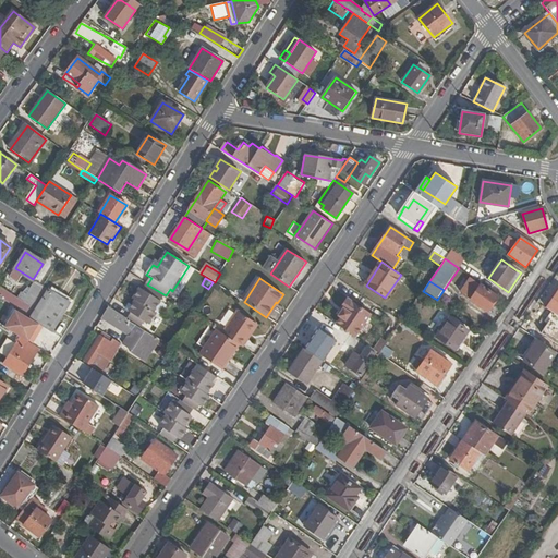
[(22,292),(17,299),(31,306),(43,288),(33,282),(26,294),(22,292)]
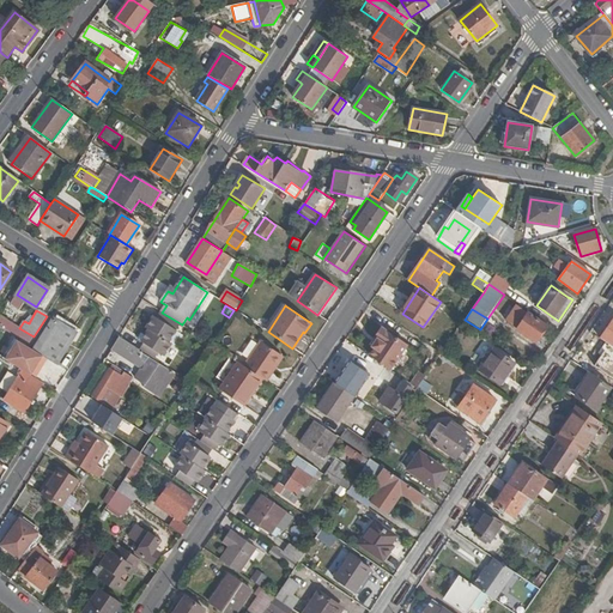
[(535,343),(547,325),(528,311),(517,329),(535,343)]
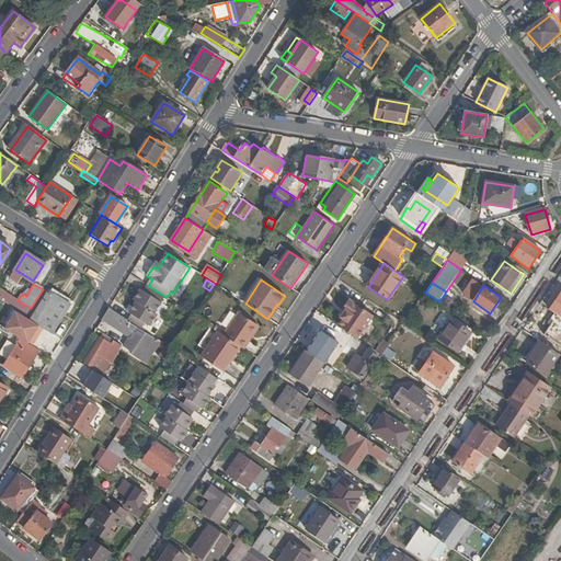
[(132,315),(128,320),(148,332),(158,316),(156,313),(167,297),(148,286),(145,292),(141,288),(134,299),(137,301),(130,312),(132,315)]
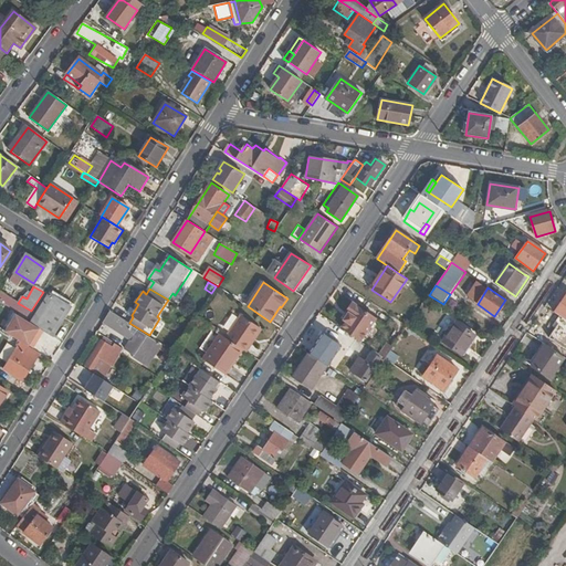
[(67,304),(70,302),(51,290),(29,325),(49,336),(66,307),(67,304)]
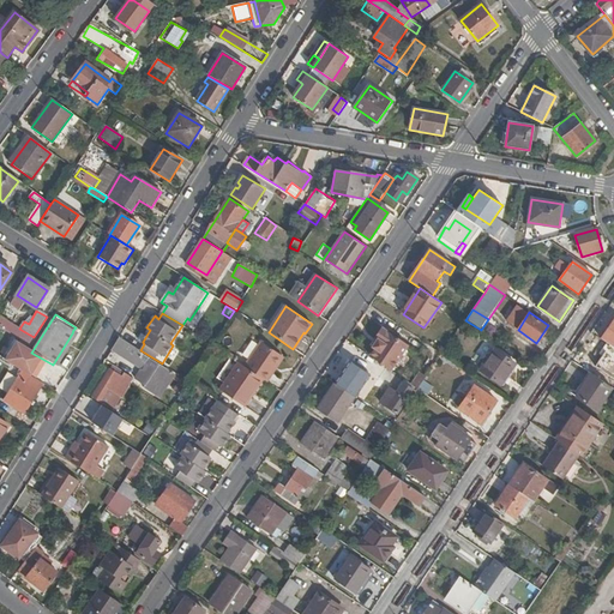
[(0,327),(14,337),(19,329),(0,315),(0,327)]
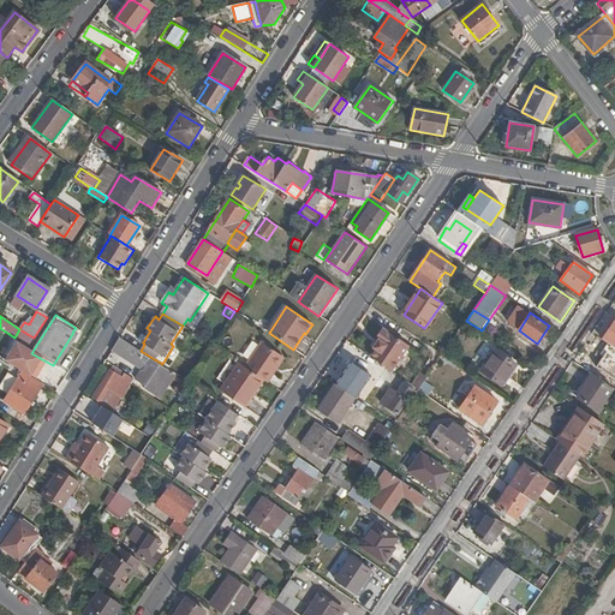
[(382,329),(375,340),(377,341),(380,342),(375,350),(370,357),(390,371),(408,347),(382,329)]
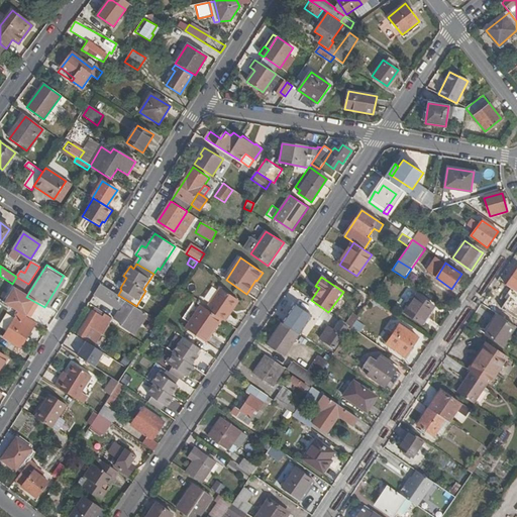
[(62,278),(61,281),(44,307),(47,309),(66,280),(62,278)]
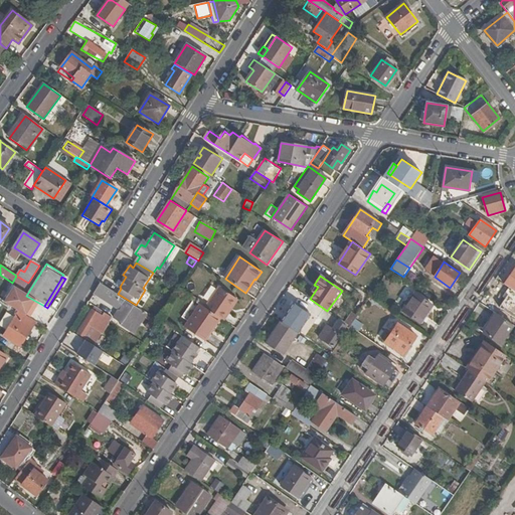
[(245,293),(246,293),(255,280),(254,279),(245,293)]
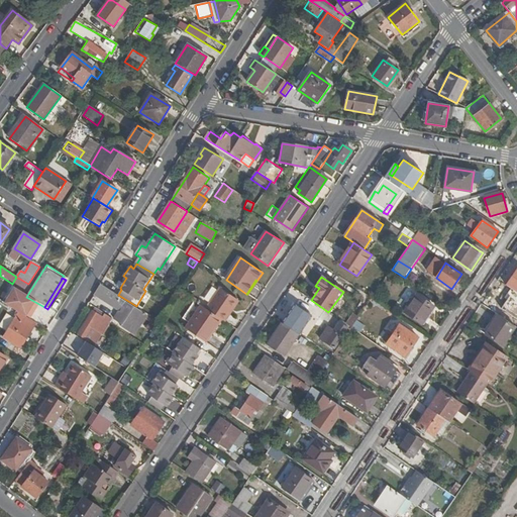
[(429,283),(423,291),(432,297),(438,289),(429,283)]
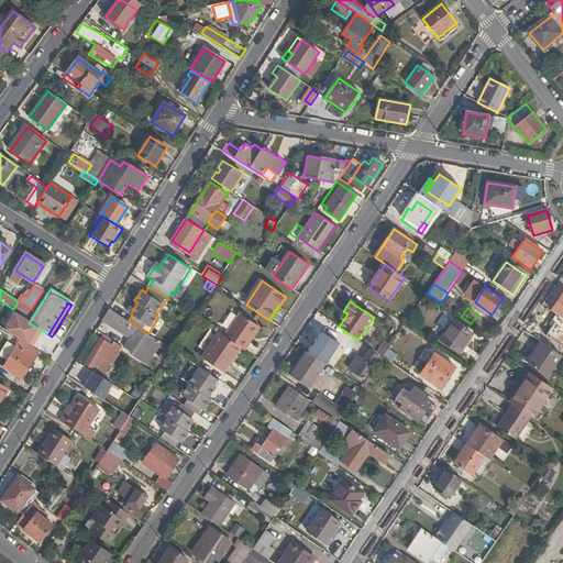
[(102,320),(114,328),(120,319),(109,311),(102,320)]
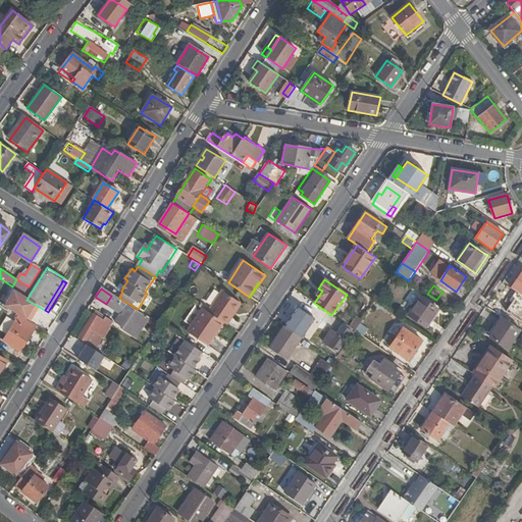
[(406,312),(419,295),(413,290),(400,307),(406,312)]
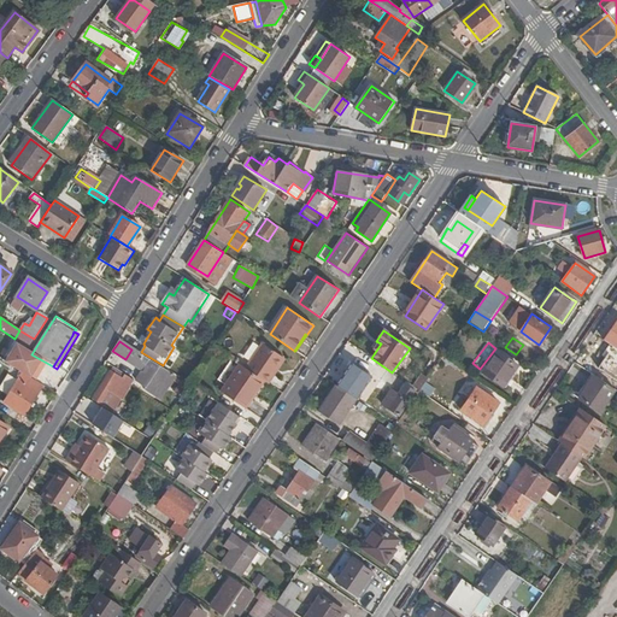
[(270,385),(275,376),(271,374),(283,357),(263,344),(246,369),(264,381),(266,382),(270,385)]
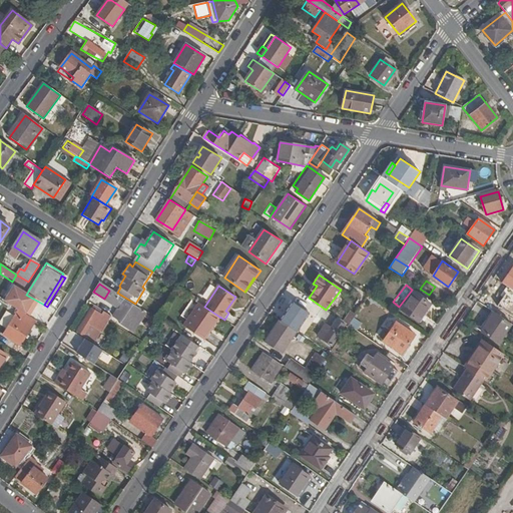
[(305,297),(289,286),(284,292),(300,303),(305,297)]
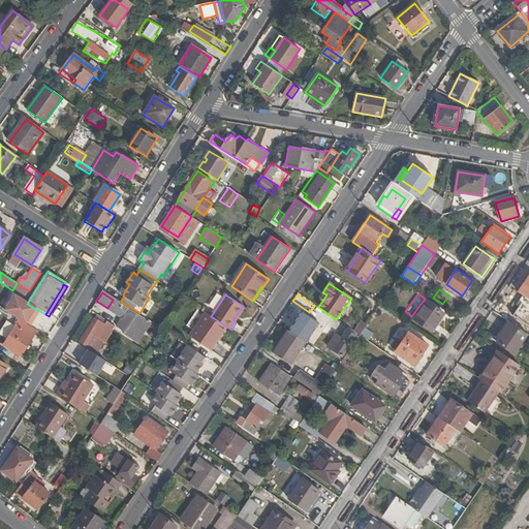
[(123,318),(118,328),(124,332),(132,337),(145,319),(113,300),(107,308),(123,318)]
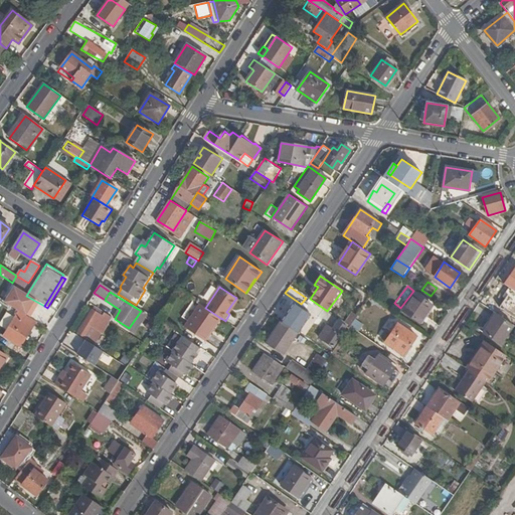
[(514,295),(511,293),(501,308),(514,318),(514,295)]
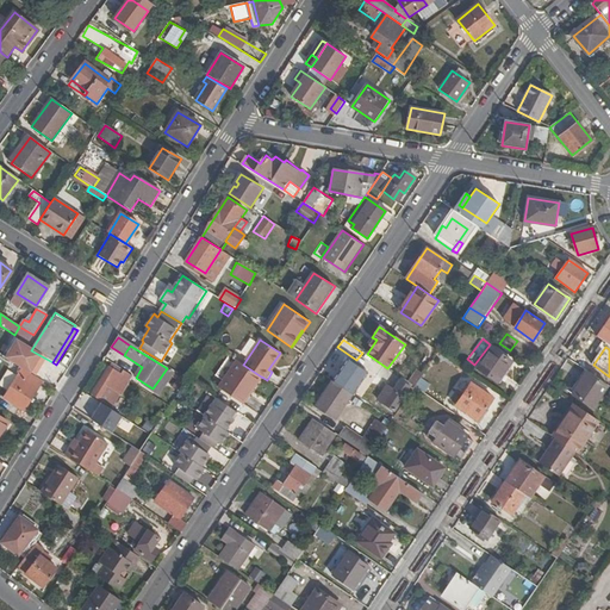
[(490,348),(477,367),(498,381),(511,362),(490,348)]
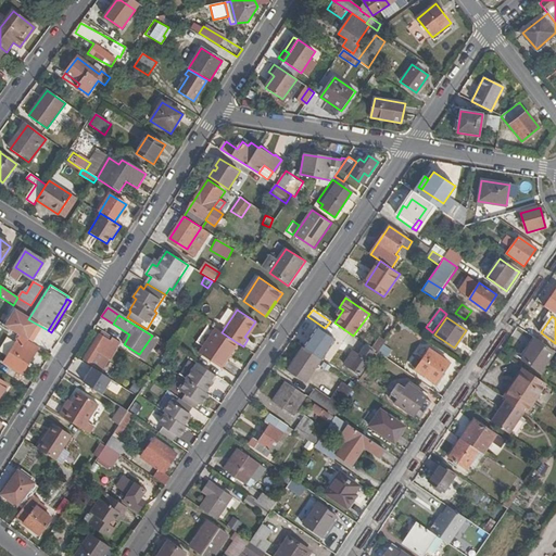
[(244,337),(248,339),(257,324),(255,321),(244,337)]
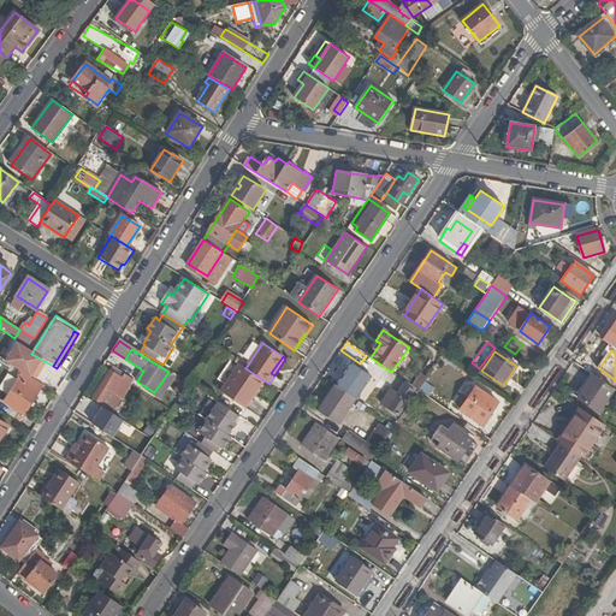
[(248,409),(254,401),(250,398),(264,380),(246,368),(241,365),(223,392),(248,409)]
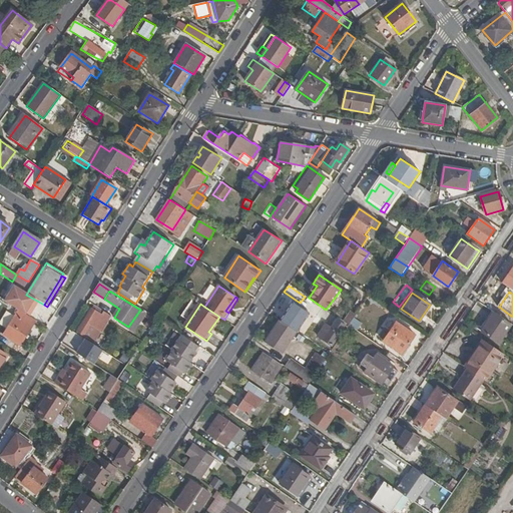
[(94,306),(91,309),(101,316),(104,312),(94,306)]
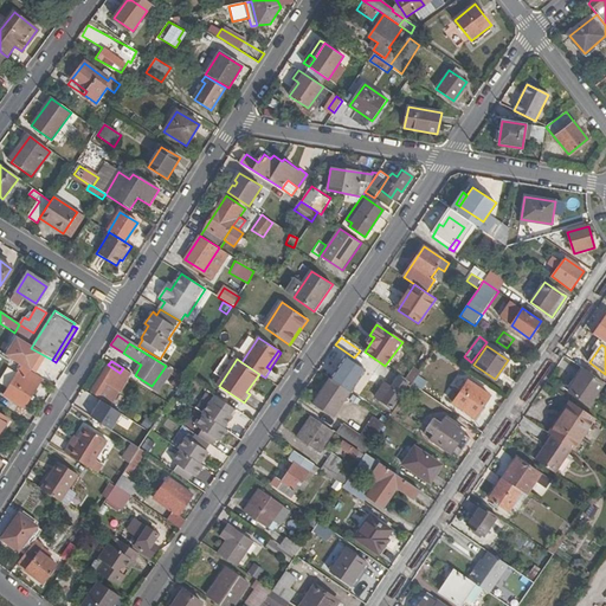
[(108,365),(88,398),(100,405),(103,399),(120,373),(108,365)]
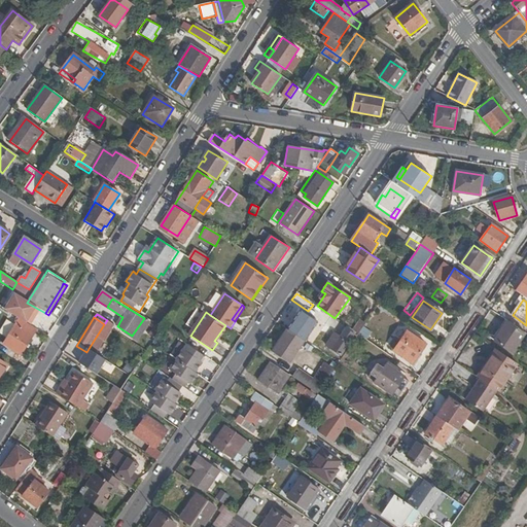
[(37,330),(18,318),(5,339),(2,344),(6,346),(21,355),(37,330)]
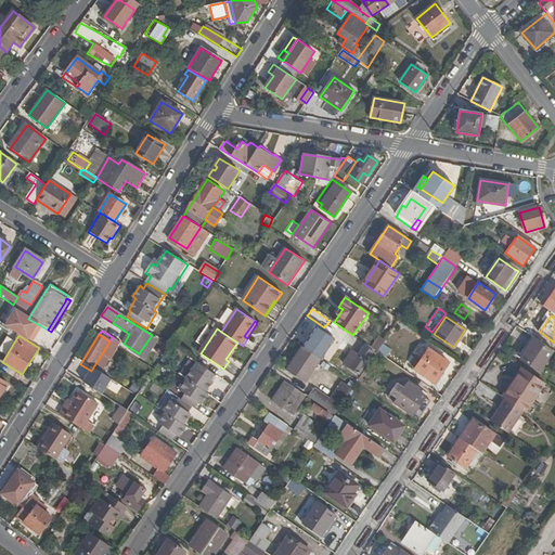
[(381,336),(372,349),(377,352),(386,340),(381,336)]
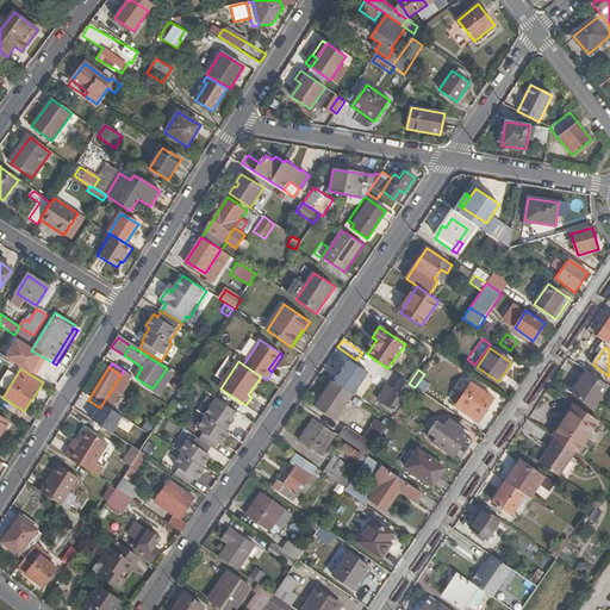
[(120,375),(104,402),(112,406),(120,393),(122,394),(130,381),(134,377),(124,371),(120,375)]
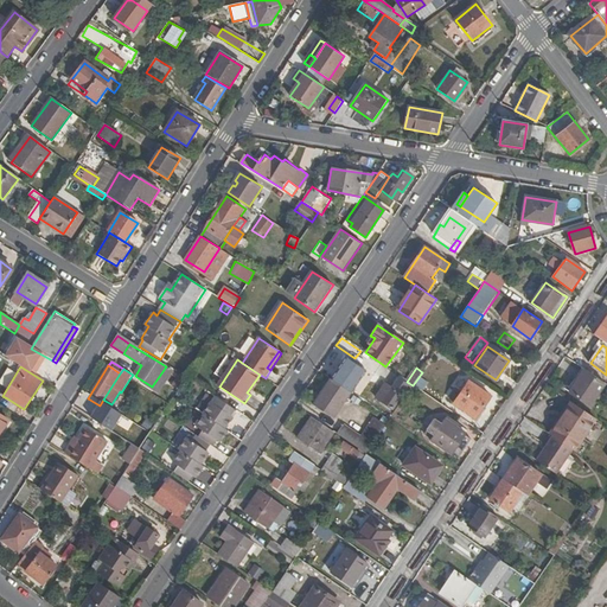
[(588,406),(604,383),(583,370),(569,393),(588,406)]
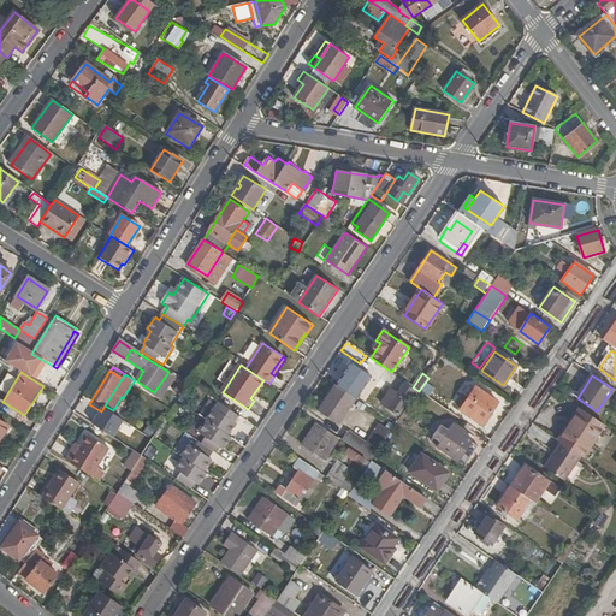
[(250,398),(254,401),(266,381),(264,380),(250,398)]
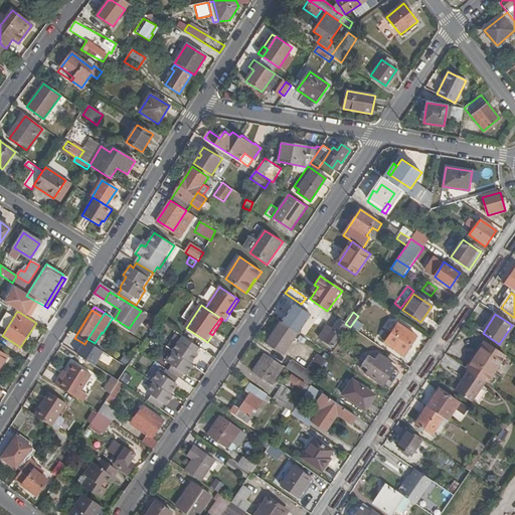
[(328,325),(319,338),(333,348),(347,328),(338,321),(333,328),(328,325)]
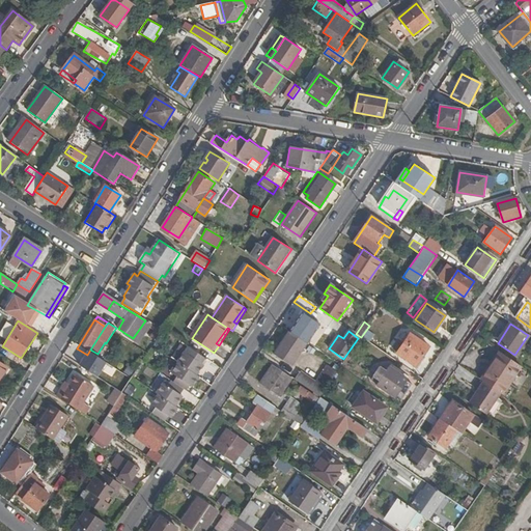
[(291,366),(307,343),(289,332),(274,355),(291,366)]
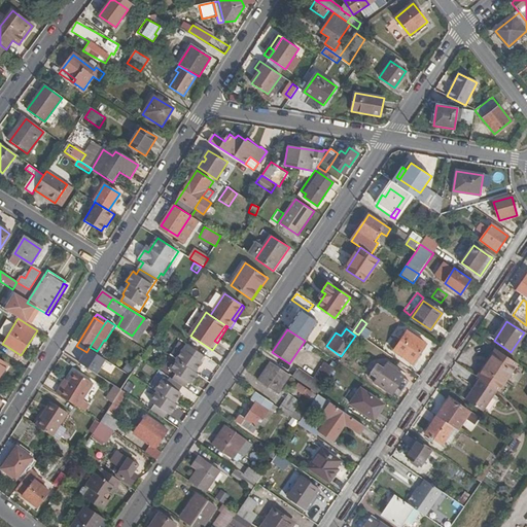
[(407,332),(394,351),(413,362),(425,345),(407,332)]
